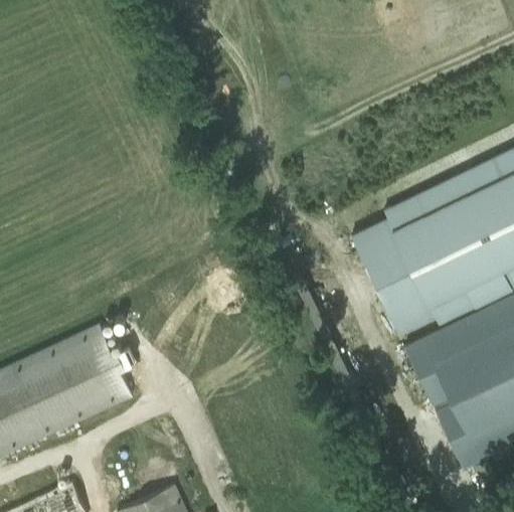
[(381,293),(378,295),(397,335),(435,317),(438,325),(513,288),(513,148),(383,211),(387,219),(350,236),(369,277),(372,275),(381,293)]
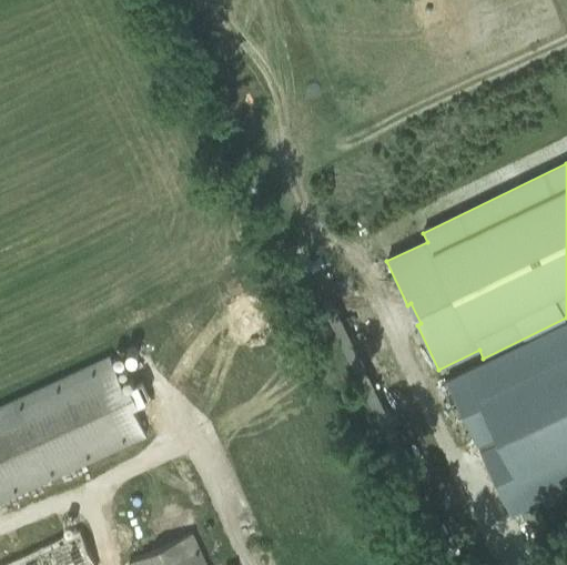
[(566,323),(445,383),(509,517),(566,488),(566,323)]
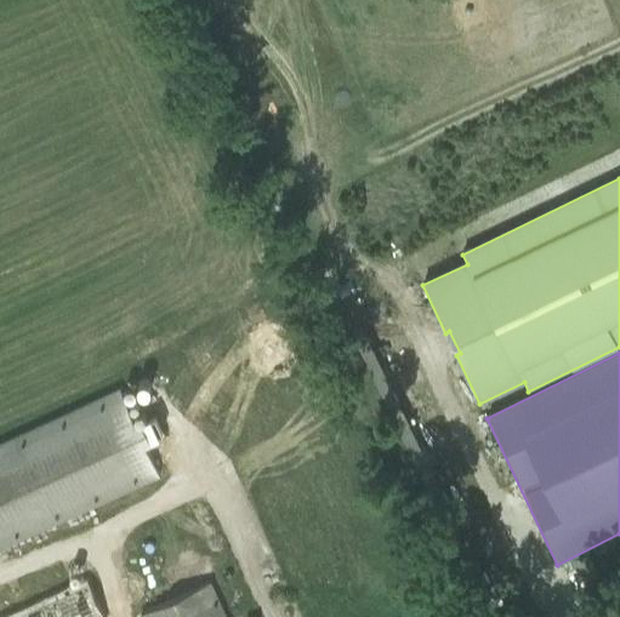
[(0,550),(158,479),(143,447),(135,428),(118,392),(0,445),(0,550)]
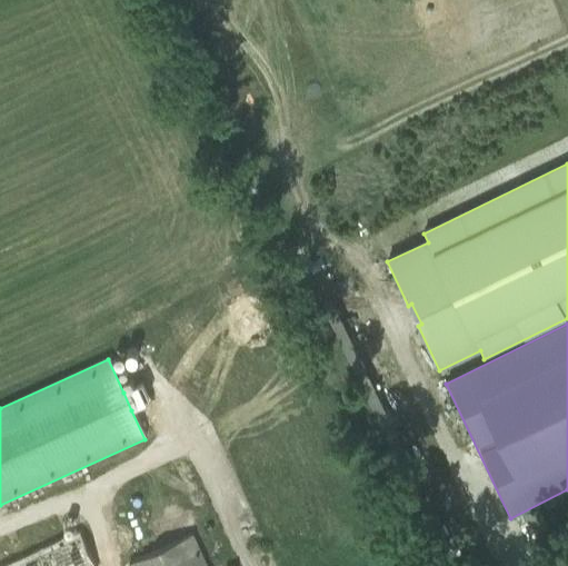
[(139,386),(123,393),(131,410),(147,404),(139,386)]
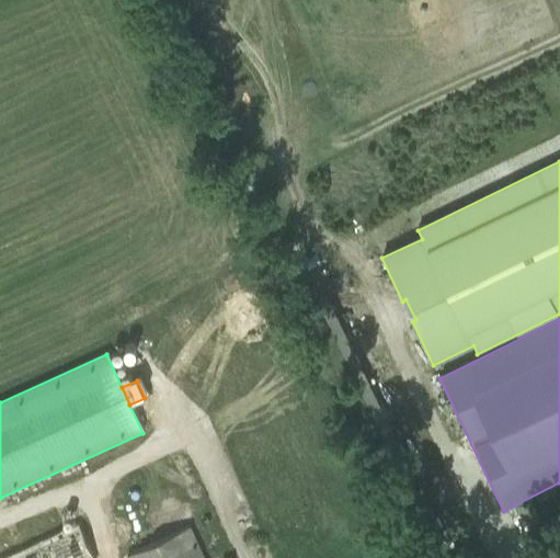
[(91,557),(77,526),(8,557),(91,557)]
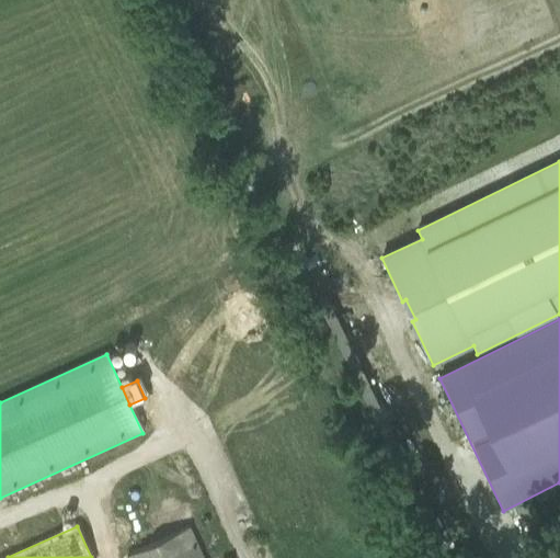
[(202,557),(187,528),(128,557),(202,557)]
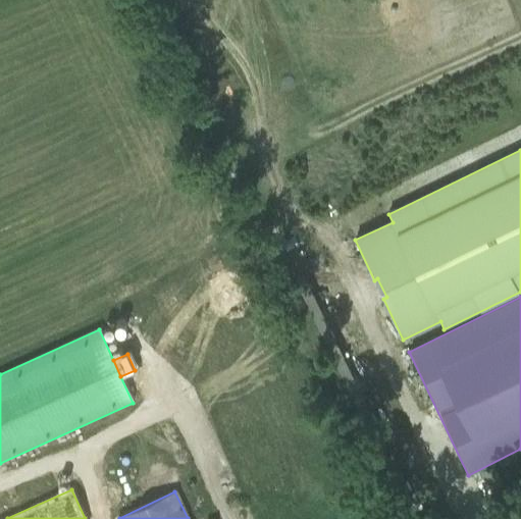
All buildings are outlined.
